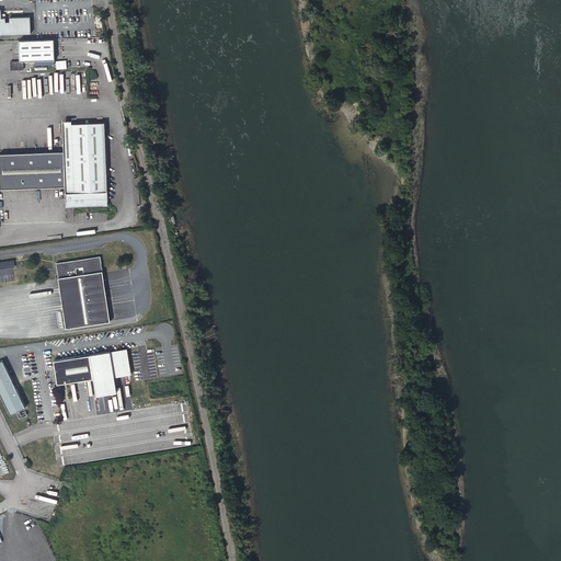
[(0,8),(0,33),(10,33),(10,21),(6,21),(6,16),(1,16),(1,13),(1,9),(0,8)]
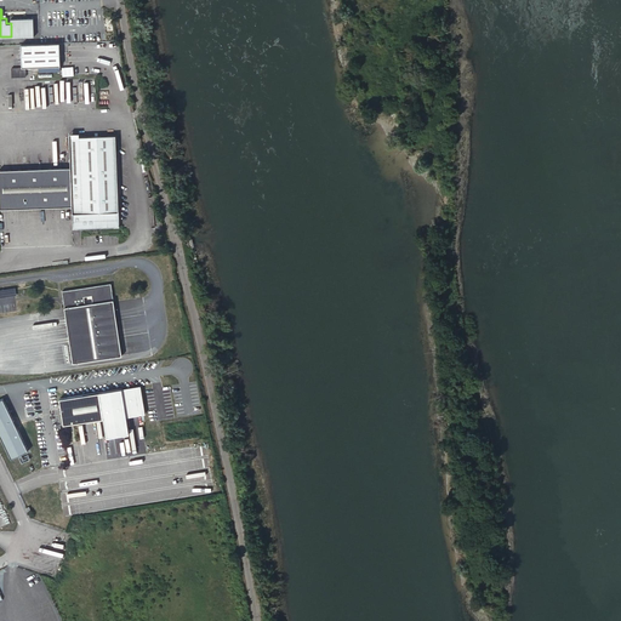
[(11,23),(11,36),(34,36),(33,17),(11,18),(11,23)]
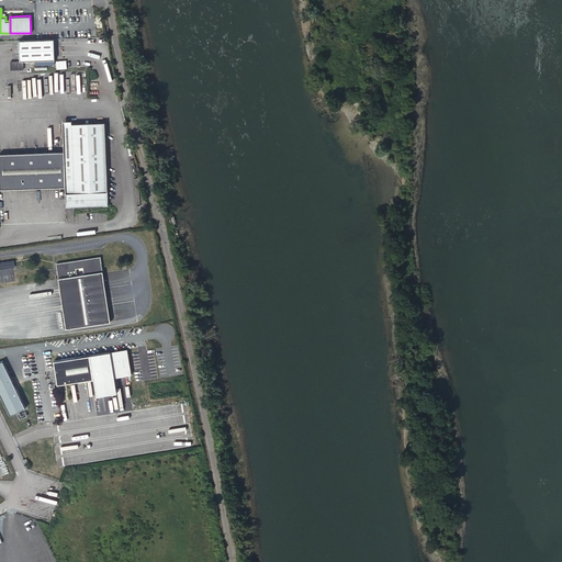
[(52,40),(18,41),(18,52),(18,62),(33,60),(33,65),(53,65),(52,51),(52,40)]
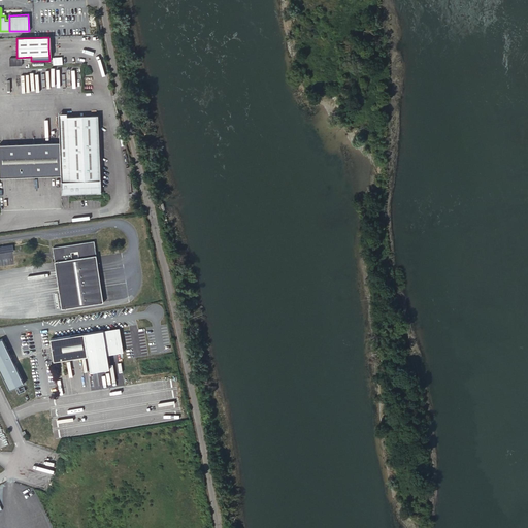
[(101,193),(98,114),(67,116),(59,117),(60,142),(0,143),(0,176),(61,175),(62,194),(101,193)]
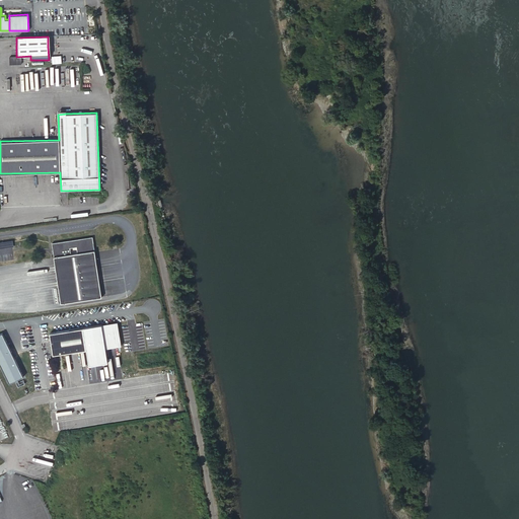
[(92,236),(52,241),(61,303),(101,297),(92,236)]
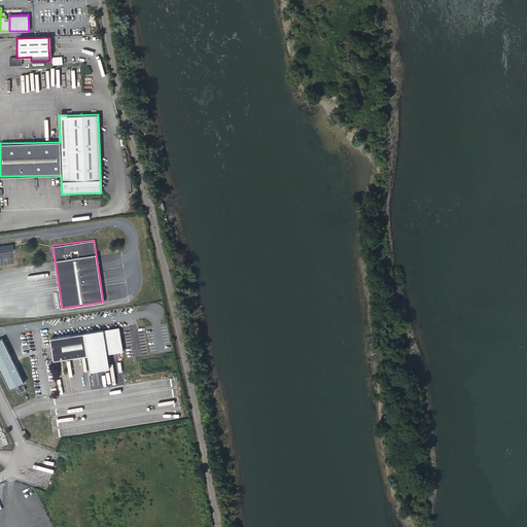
[(83,332),(86,354),(102,352),(99,330),(83,332)]
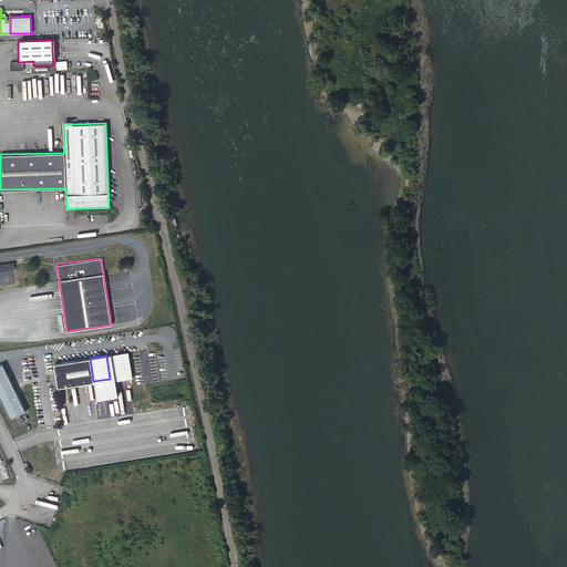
[(53,363),(57,387),(93,381),(90,358),(53,363)]
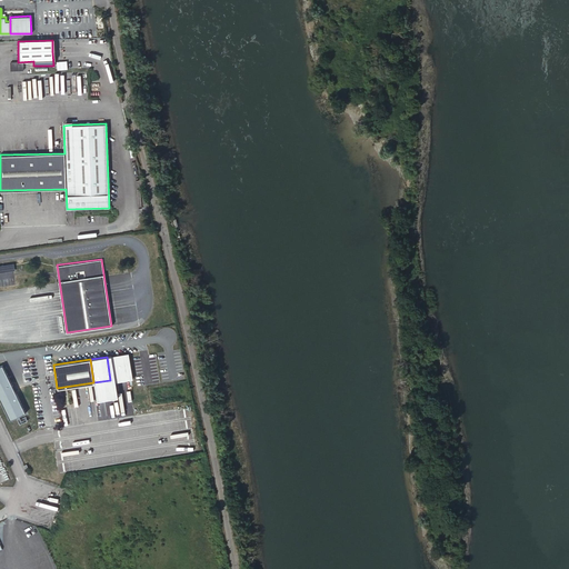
[(26,415),(3,365),(0,366),(0,397),(11,421),(26,415)]
